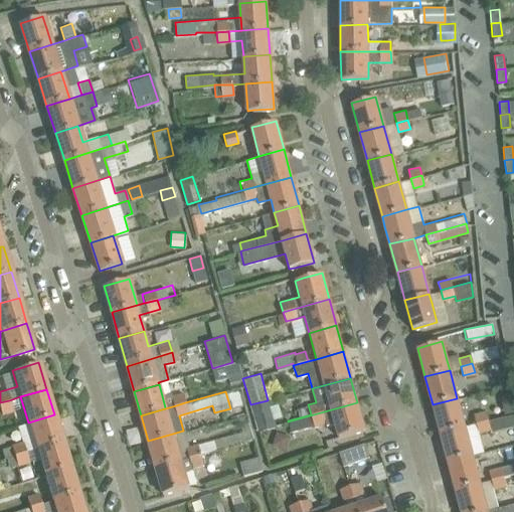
[(185,402),(182,392),(173,394),(176,405),(185,402)]
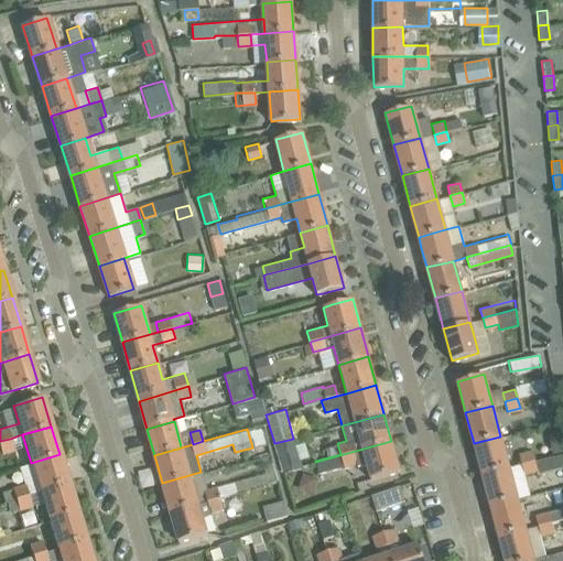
[(482,474),(509,467),(500,437),(474,443),(482,474)]
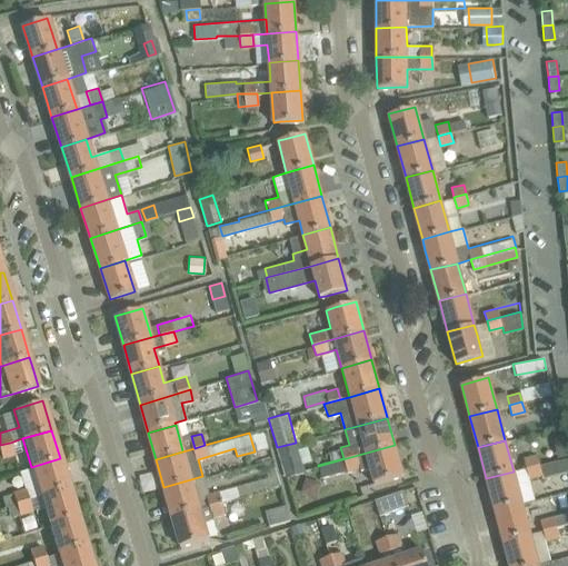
[(10,443),(0,445),(0,454),(1,458),(13,455),(10,443)]
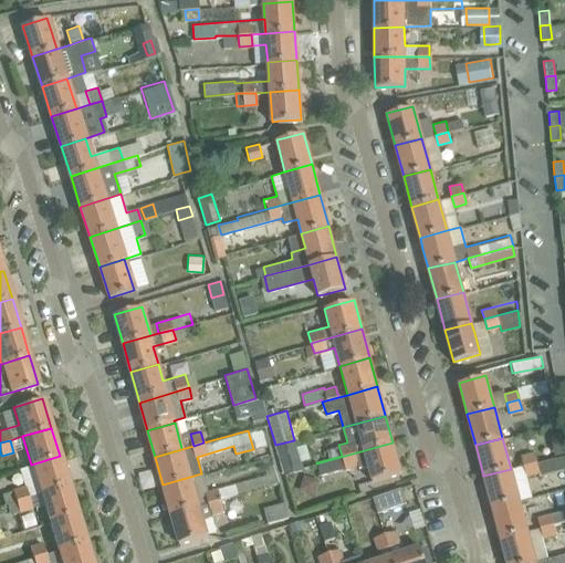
[(294,440),(275,445),(283,473),(302,468),(294,440)]
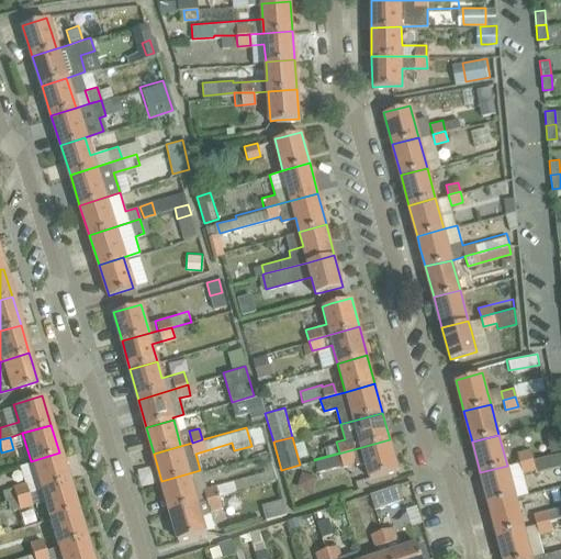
[(518,462),(556,451),(559,450),(554,437),(528,445),(529,450),(516,454),(518,462)]
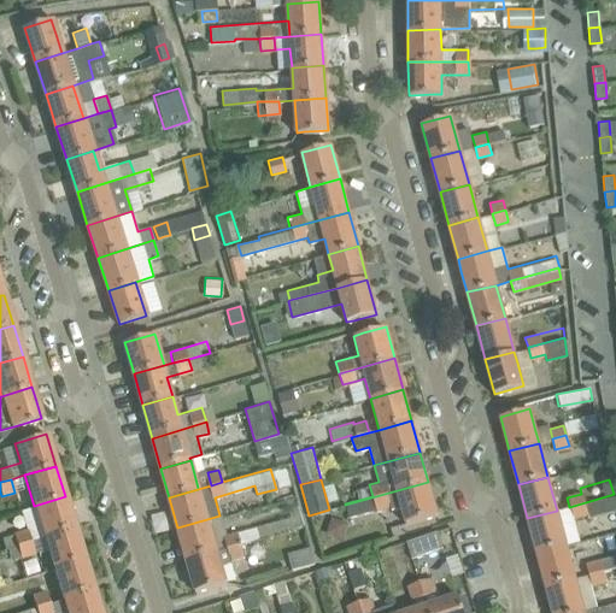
[(428,482),(345,505),(345,506),(348,517),(385,507),(386,510),(399,506),(404,523),(414,520),(436,514),(428,483),(428,482)]
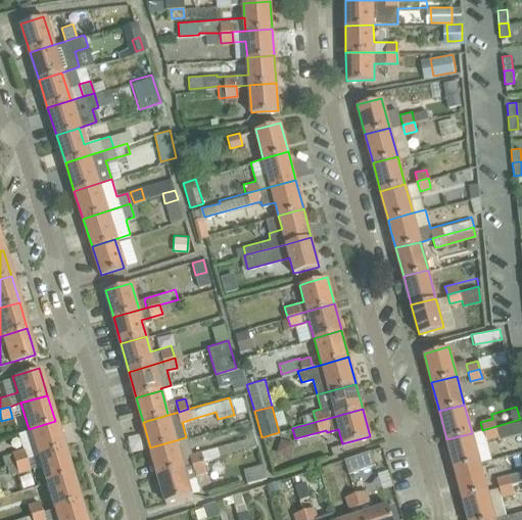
[(485,438),(496,435),(520,429),(517,420),(482,430),(485,438)]
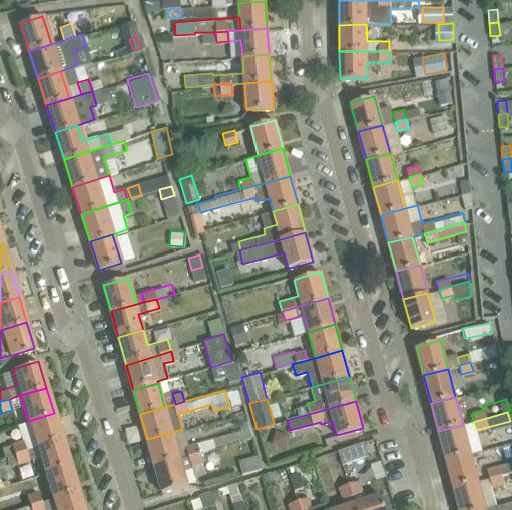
[(54,413),(28,421),(36,447),(62,439),(54,413)]
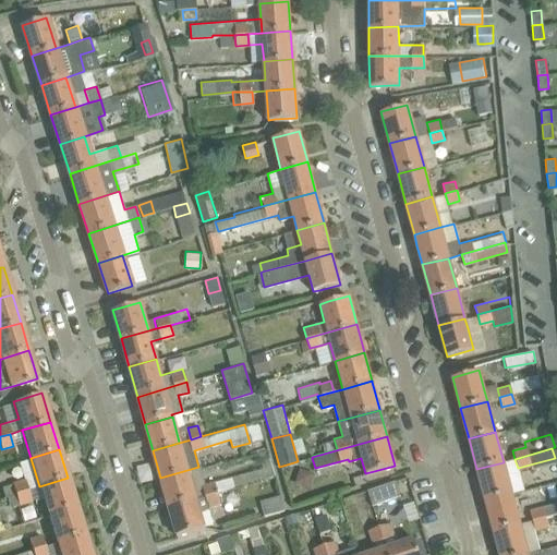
[(206,497),(242,486),(241,483),(273,474),(268,457),(259,460),(262,467),(203,483),(198,467),(160,478),(168,508),(195,501),(195,498),(205,495),(206,497)]
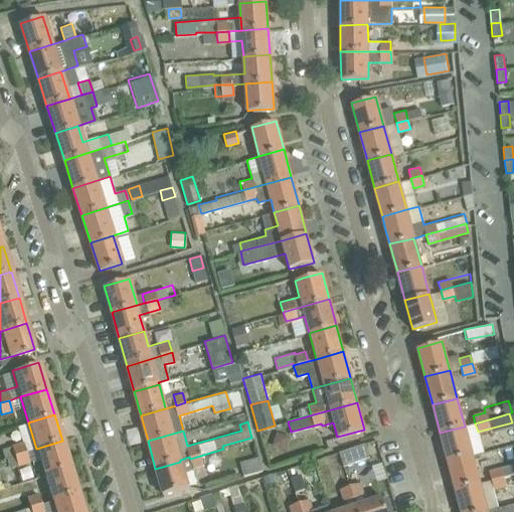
[(448,461),(472,455),(465,427),(440,433),(448,461)]
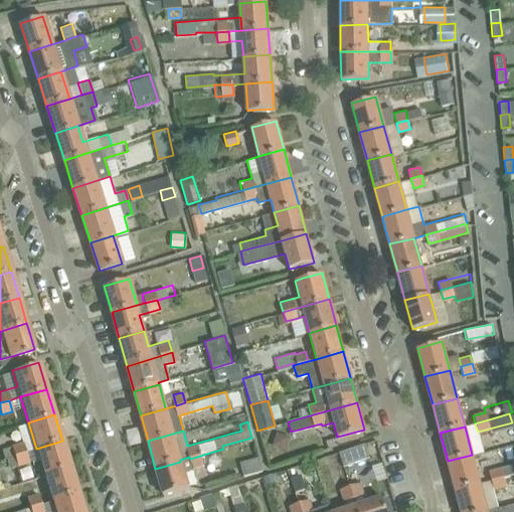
[(24,452),(13,456),(16,467),(27,464),(27,463),(39,459),(43,474),(69,466),(62,441),(36,449),(24,453),(24,452)]
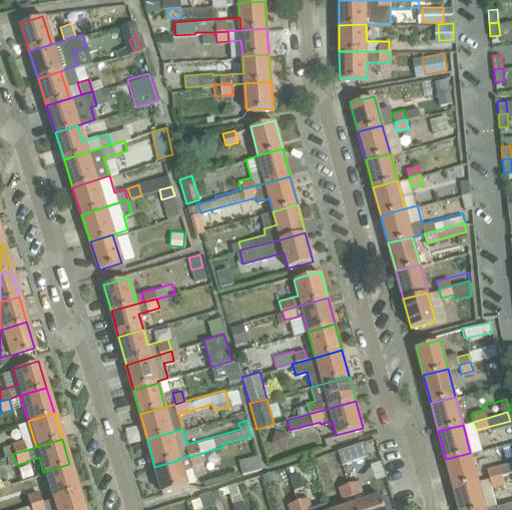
[(13,454),(24,450),(21,440),(10,443),(13,454)]
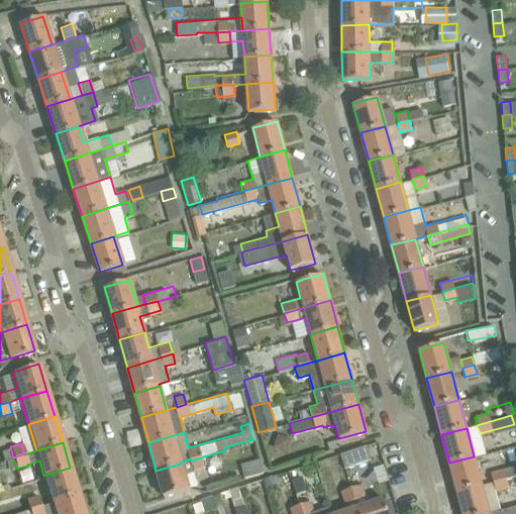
[(372,465),(366,446),(365,443),(338,452),(343,467),(354,463),(356,470),(372,465)]
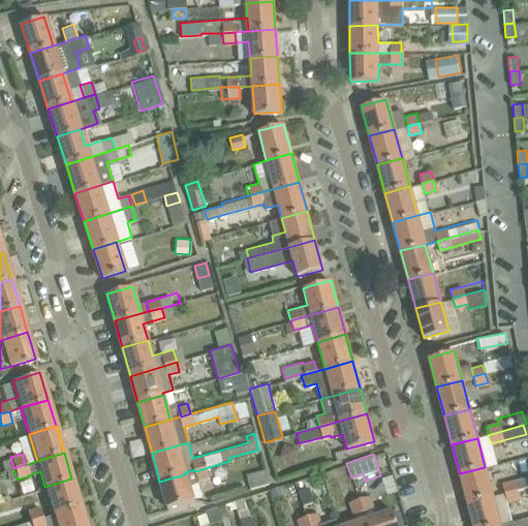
[(197,480),(226,471),(227,471),(226,466),(230,465),(229,461),(195,471),(197,480)]
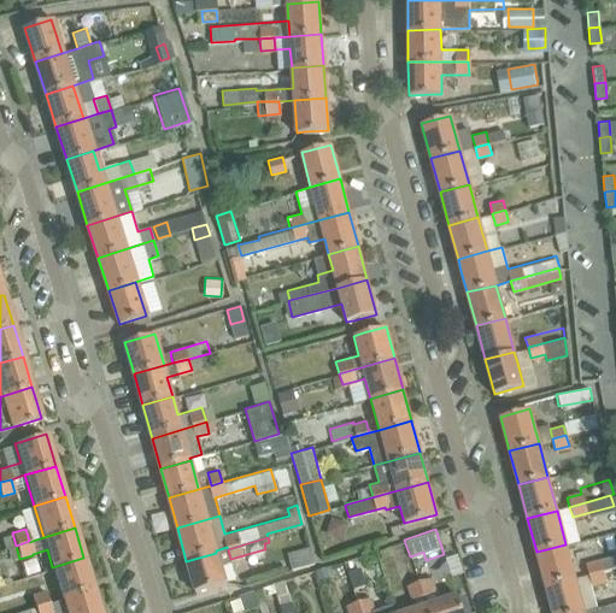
[(545,587),(575,578),(565,544),(537,552),(545,587)]
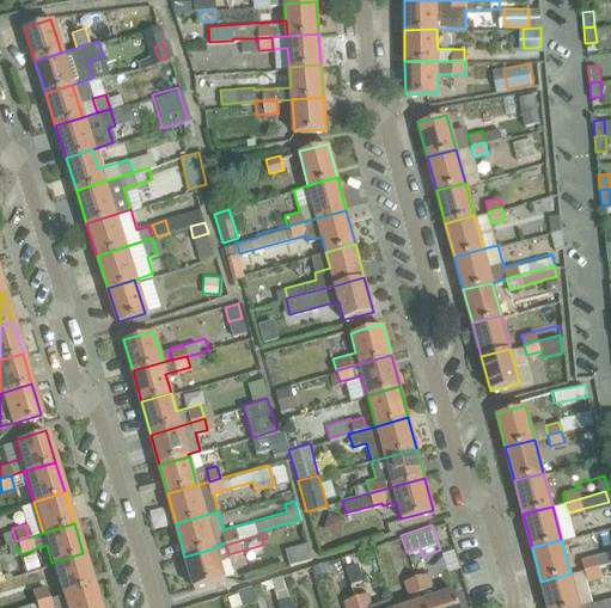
[(285,546),(288,563),(310,557),(306,541),(285,546)]
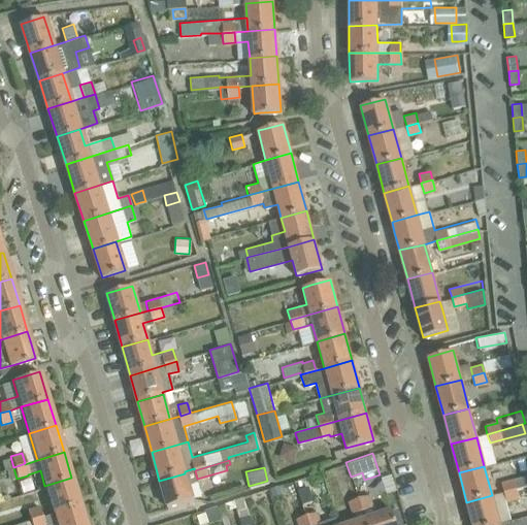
[(166,505),(187,500),(192,498),(185,473),(159,481),(166,505)]
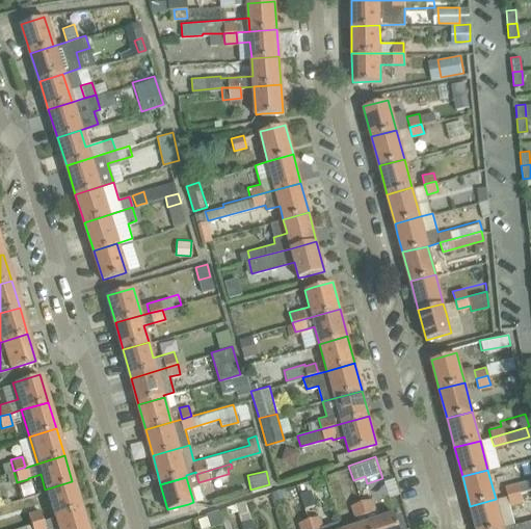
[(507,497),(518,494),(516,491),(530,487),(530,478),(505,484),(507,497)]
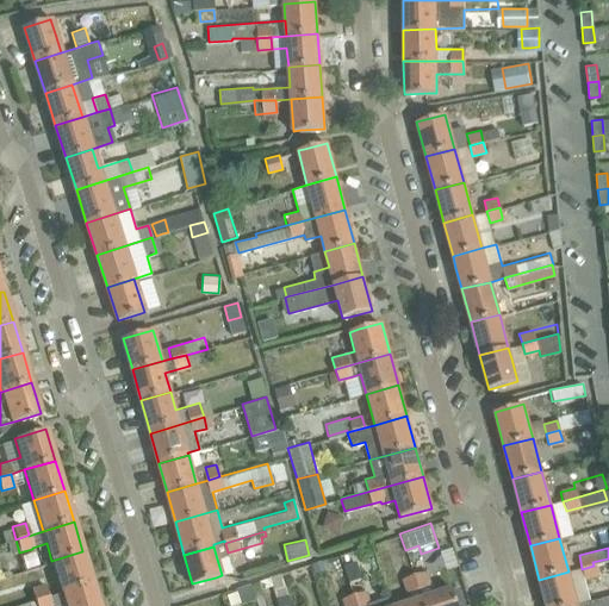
[(82,551),(51,561),(61,592),(92,581),(82,551)]
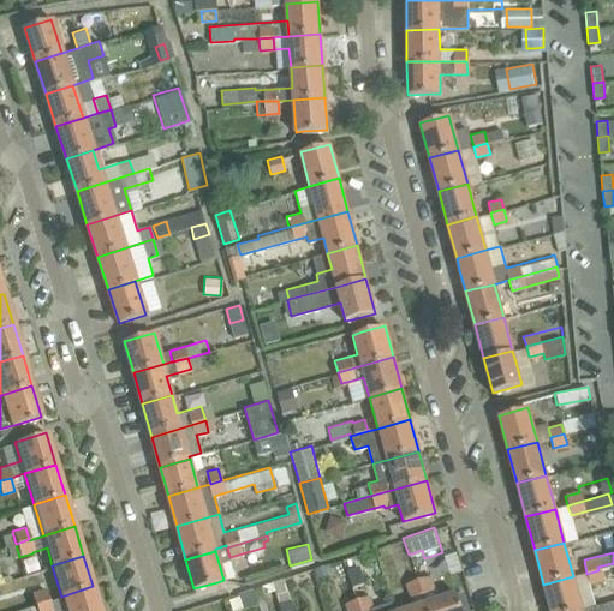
[(598,570),(586,574),(589,582),(601,580),(598,570)]
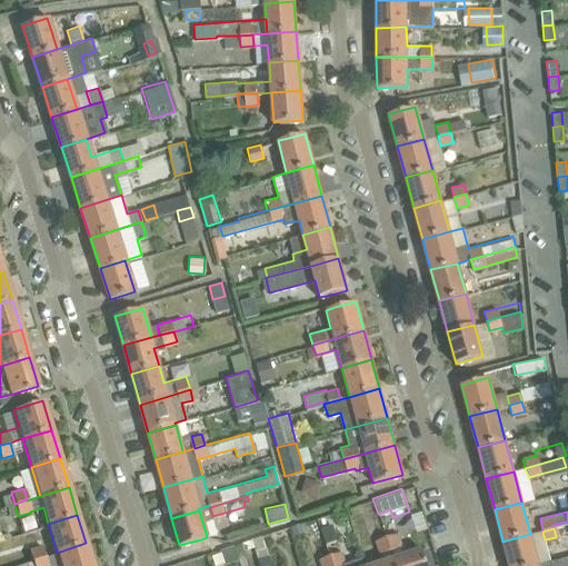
[(397,533),(386,536),(390,548),(394,557),(396,565),(427,565),(422,548),(404,554),(397,533)]
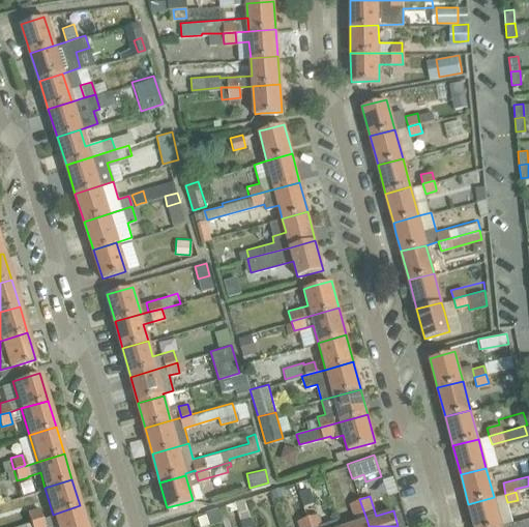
[(496,526),(501,526),(501,525),(494,497),(468,504),(474,526),(496,526)]
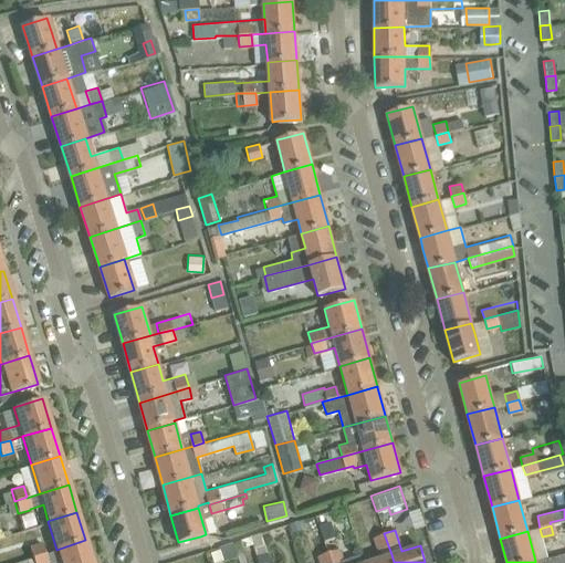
[(384,533),(374,537),(377,549),(388,545),(384,533)]
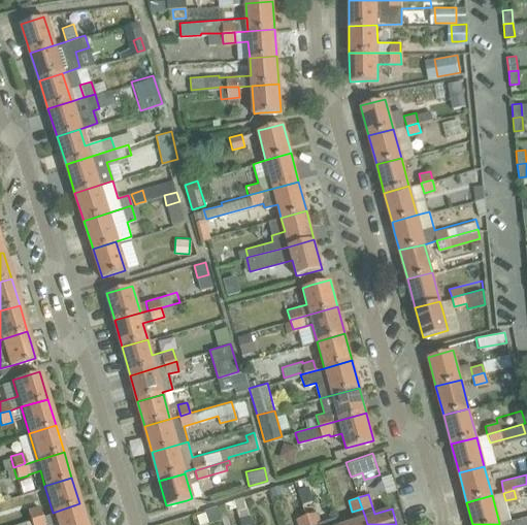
[(86,524),(79,503),(53,513),(56,524),(86,524)]
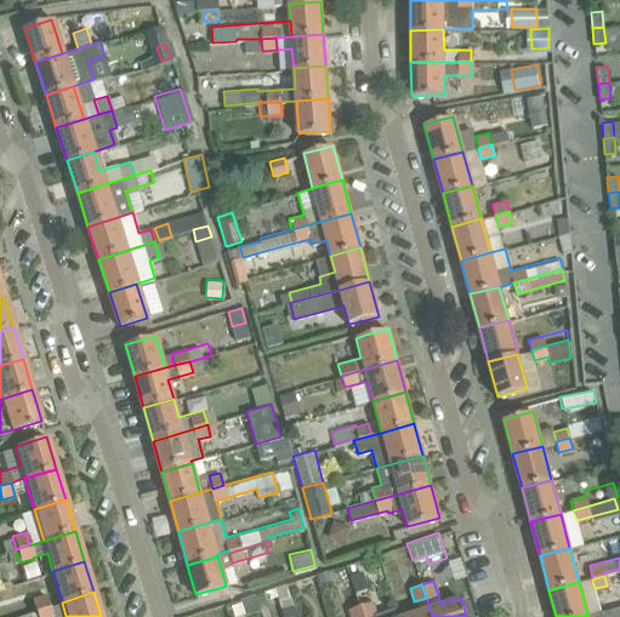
[(44,593),(28,599),(32,611),(49,606),(44,593)]
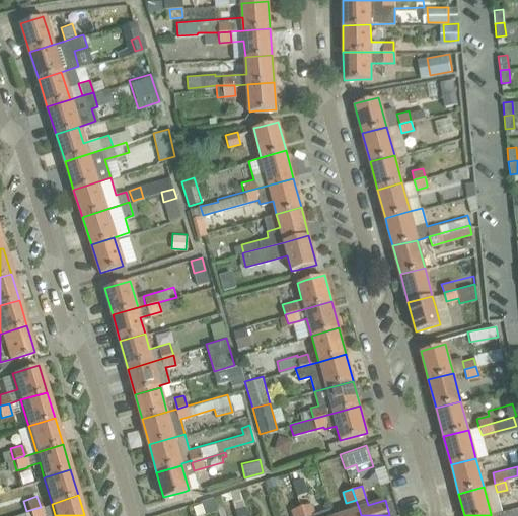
[(311,502),(301,506),(304,515),(333,515),(330,508),(314,513),(311,502)]
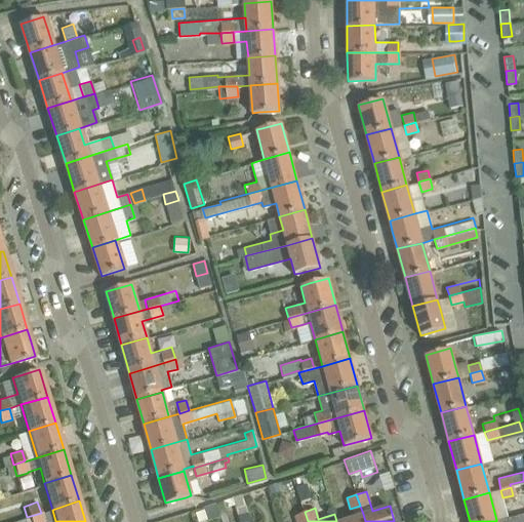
[(308,521),(305,512),(294,515),(295,521),(308,521)]
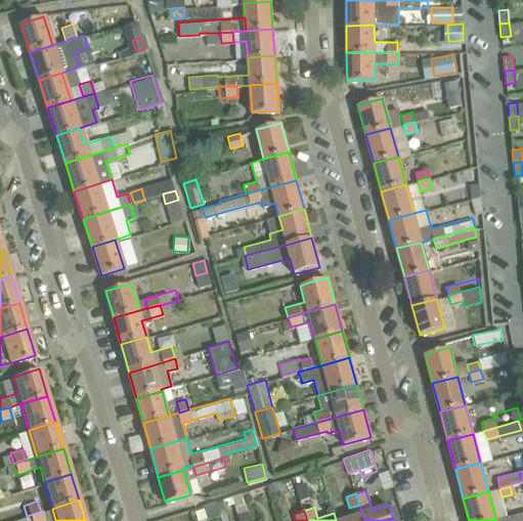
[(522,520),(522,511),(495,519),(495,520),(490,520),(522,520)]
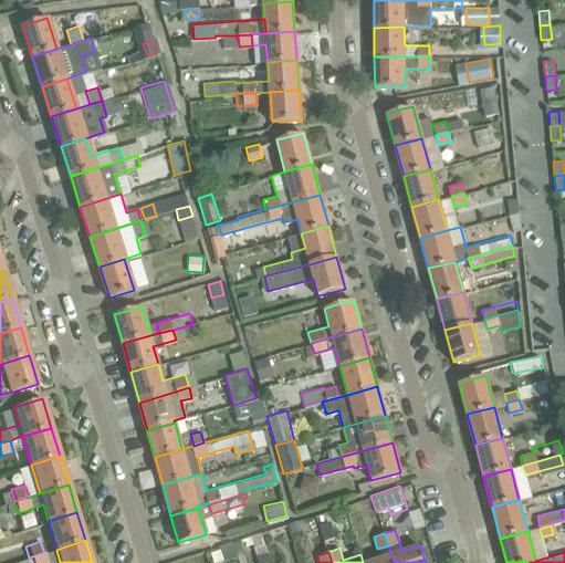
[(46,562),(44,553),(29,558),(30,562),(46,562)]
